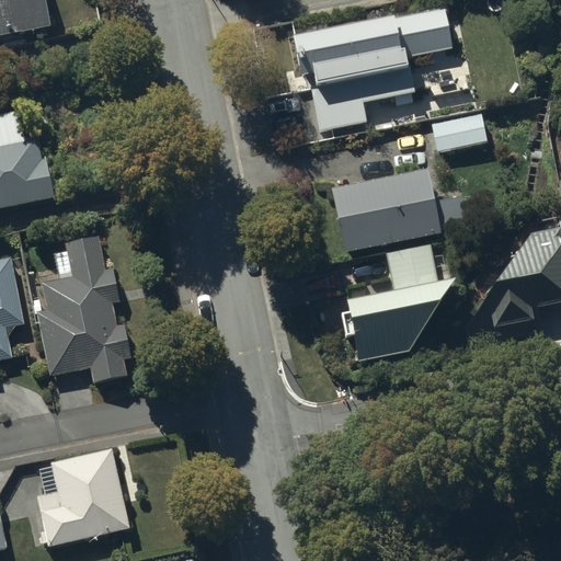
[(0,0),(0,44),(52,35),(45,0),(0,0)]
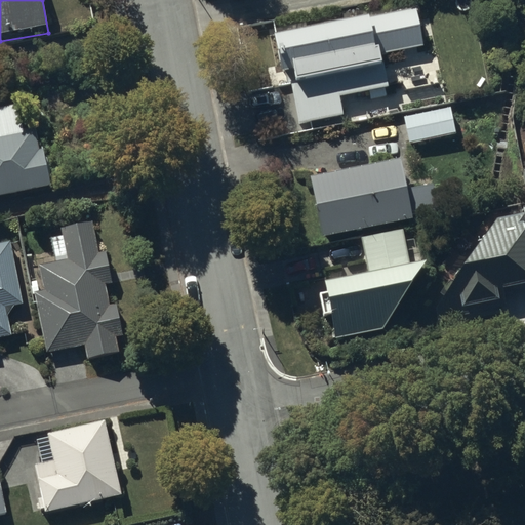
[(369,10),(276,29),(282,67),(288,66),(298,121),(344,112),(340,94),(369,88),(371,97),(388,94),(386,85),(404,81),(405,88),(438,82),(436,71),(439,70),(436,55),(433,56),(432,51),(426,52),(423,37),(432,35),(430,19),(418,22),(415,6),(370,14),(369,10)]
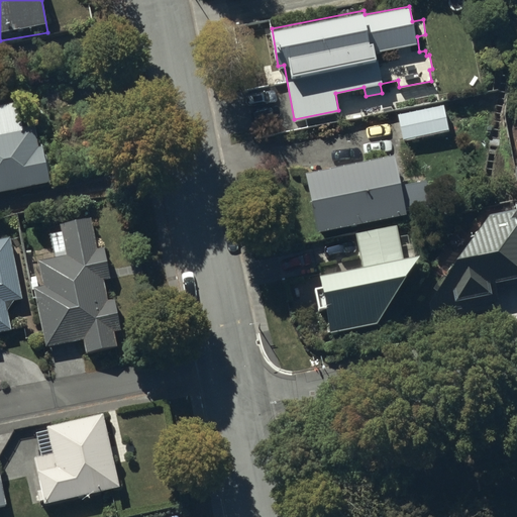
[(0,104),(0,189),(49,179),(41,144),(38,144),(34,123),(24,126),(18,100),(0,104)]
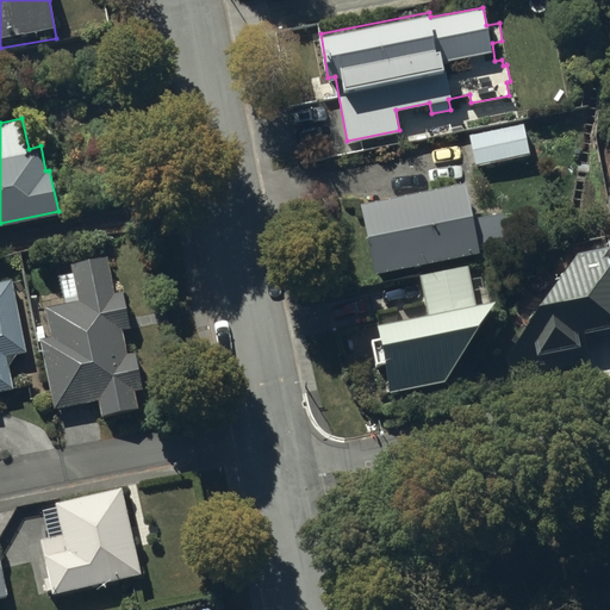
[(470,132),(475,163),(529,151),(523,122),(470,132)]
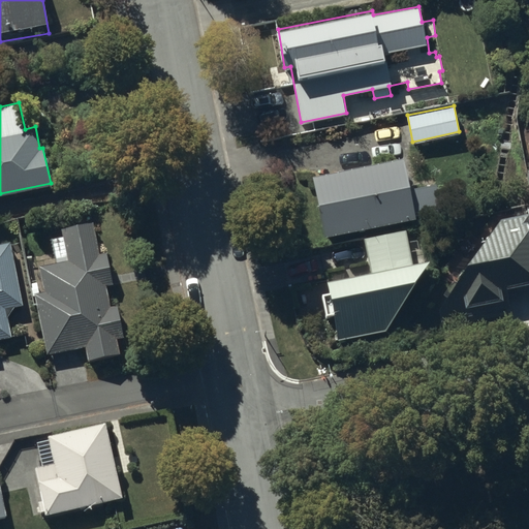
[(404,158),(313,175),(323,235),(417,217),(416,212),(440,208),(435,184),(410,188),(404,158)]
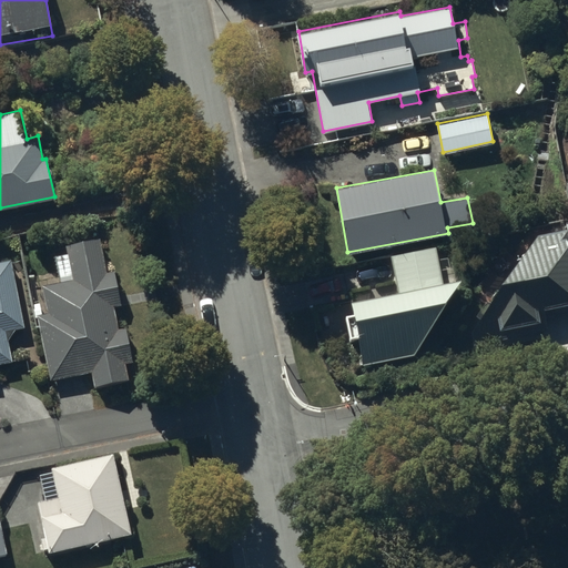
[(567,302),(567,226),(536,233),(517,260),(499,249),(474,292),(490,302),(472,332),(475,344),(550,327),(546,307),(567,302)]
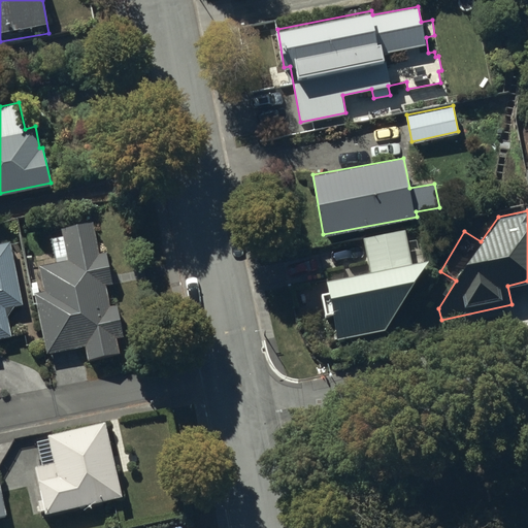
[(44,290),(35,291),(46,352),(86,344),(88,358),(118,351),(117,335),(123,334),(117,304),(108,305),(105,283),(111,282),(107,252),(98,253),(92,222),(52,230),(58,263),(41,264),(44,290)]
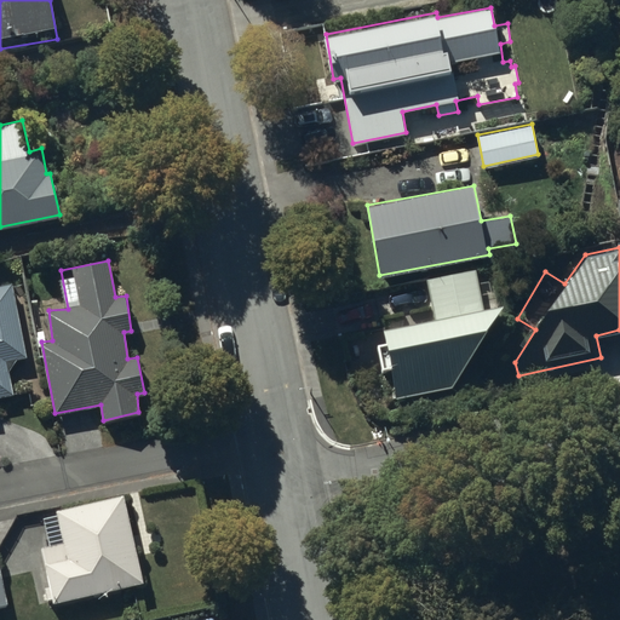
[(475,269),(426,277),(435,316),(385,327),(397,397),(451,389),(503,303),(482,306),(475,269)]
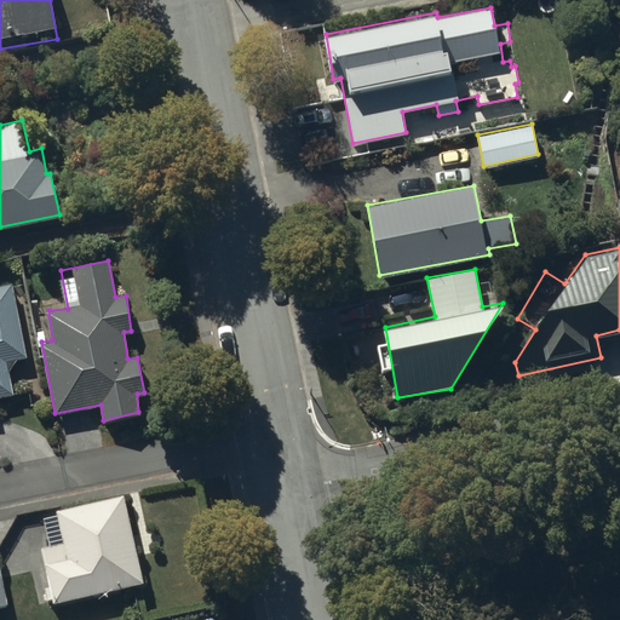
[(0,395),(11,394),(6,360),(24,357),(15,283),(0,285),(0,395)]
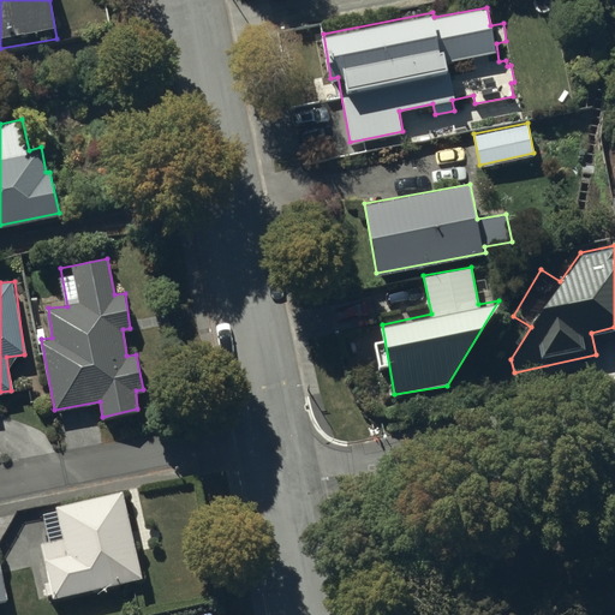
[(123,489),(55,503),(57,511),(45,513),(51,539),(42,542),(51,580),(46,581),(48,592),(53,591),(54,596),(142,577),(123,489)]
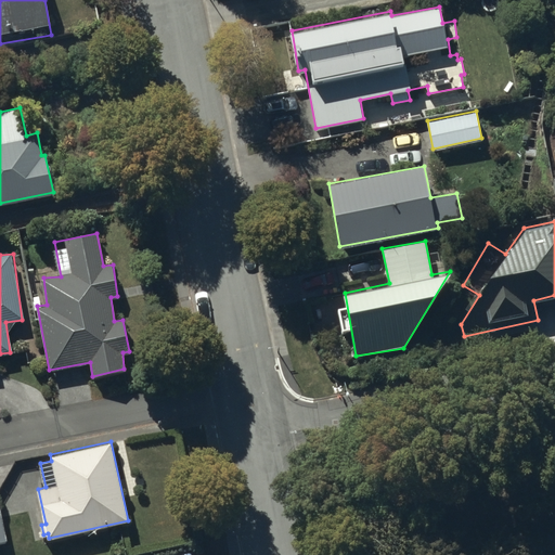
All buildings are outlined.
